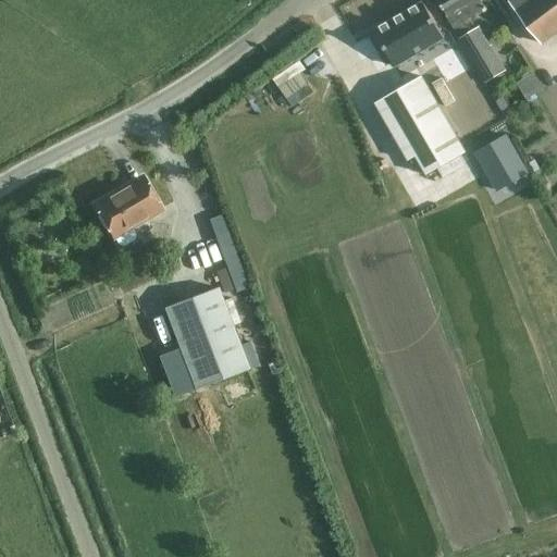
[(465,21),(487,8),(482,0),(436,0),(453,27),(454,27),(460,38),(458,40),(485,83),(507,70),(480,26),(471,32),(465,21)]
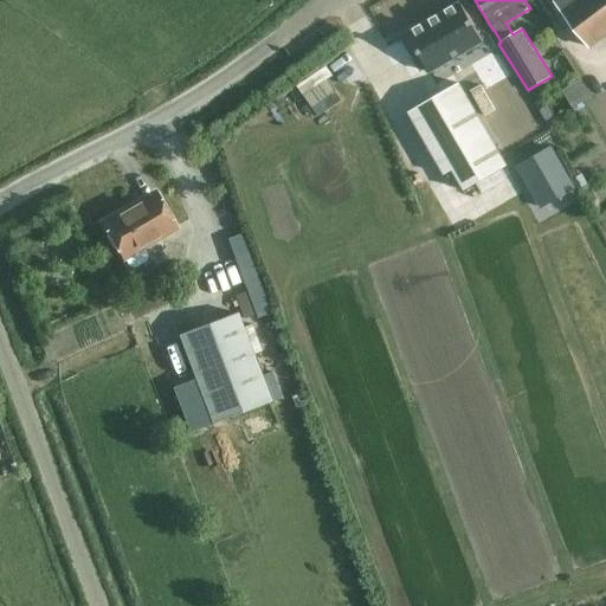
[(592,47),(605,36),(605,0),(558,0),(556,1),(592,47)]
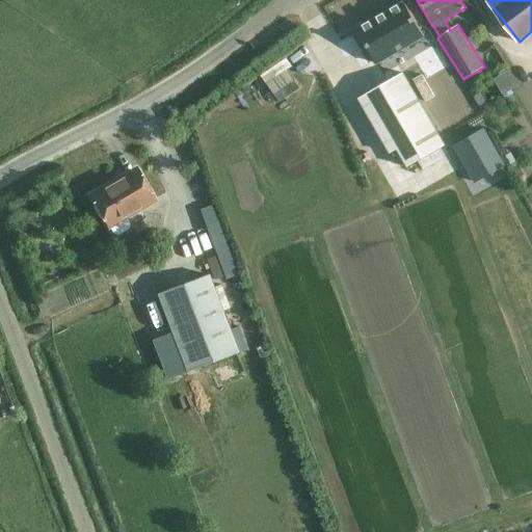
[(428,35),(408,2),(362,29),(381,63),(428,35)]
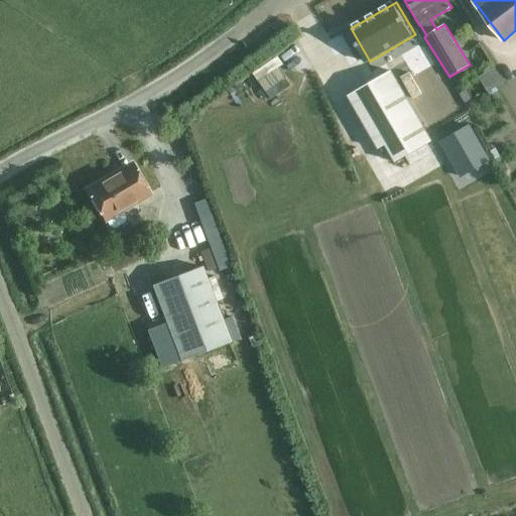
[(348,96),(379,149),(386,145),(396,162),(431,141),(391,71),(348,96)]
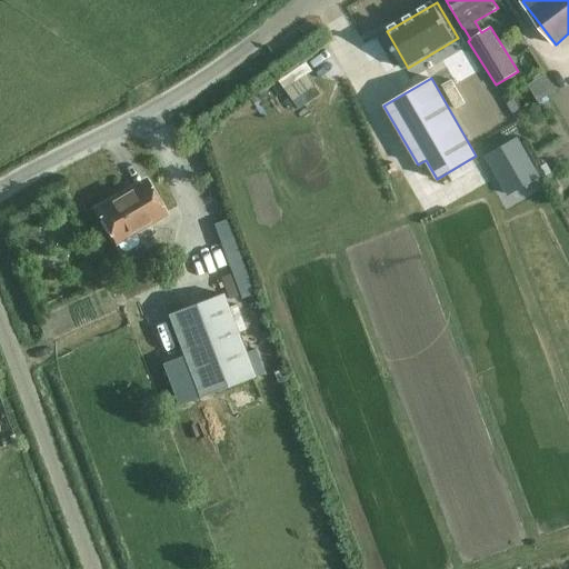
[(519,135),(483,157),(512,203),(547,181),(519,135)]
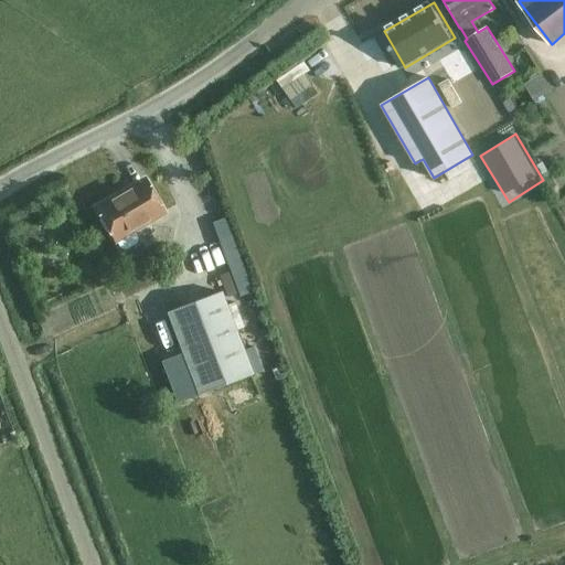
[(119,195),(97,208),(116,241),(120,248),(126,249),(136,244),(137,238),(132,231),(163,213),(146,182),(120,196),(119,195)]
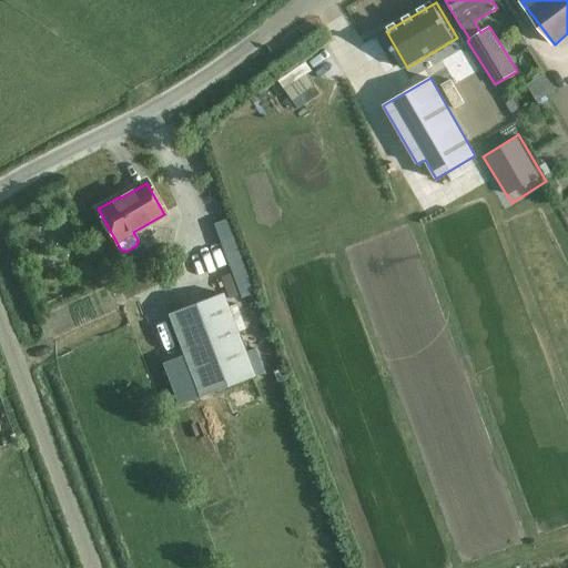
[(225,222),(213,227),(231,273),(220,277),(229,300),(240,294),(241,297),(254,293),(225,222)]
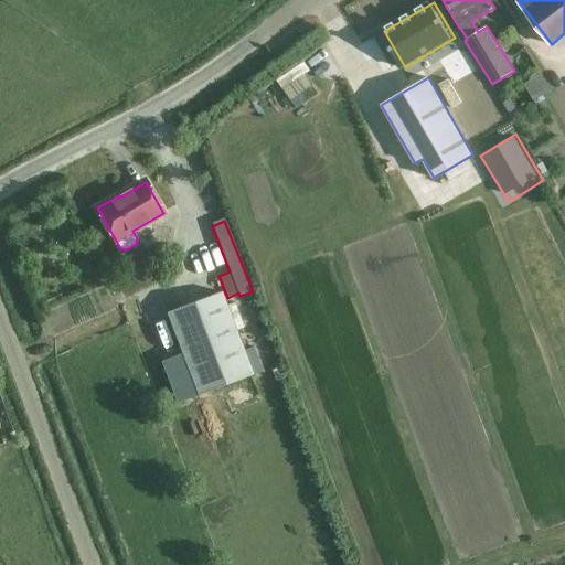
[(221,291),(167,312),(199,395),(253,374),(263,371),(254,348),(244,352),(221,291)]
